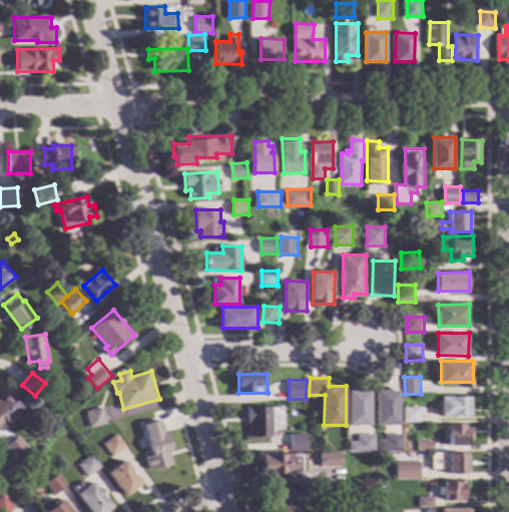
[(32,413),(22,421),(17,415),(9,422),(11,425),(4,431),(0,426),(0,398),(11,389),(32,413)]
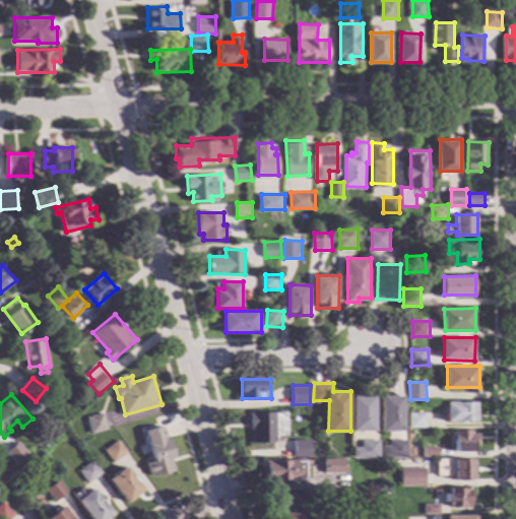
[(376,431),(353,431),(353,395),(376,395),(376,431)]
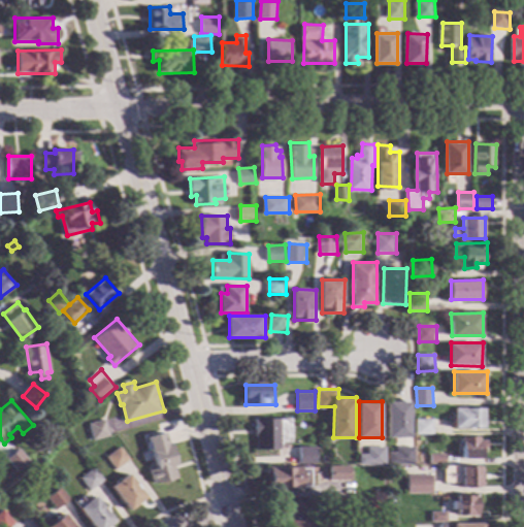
[(411,437),(389,437),(389,402),(411,402),(411,437)]
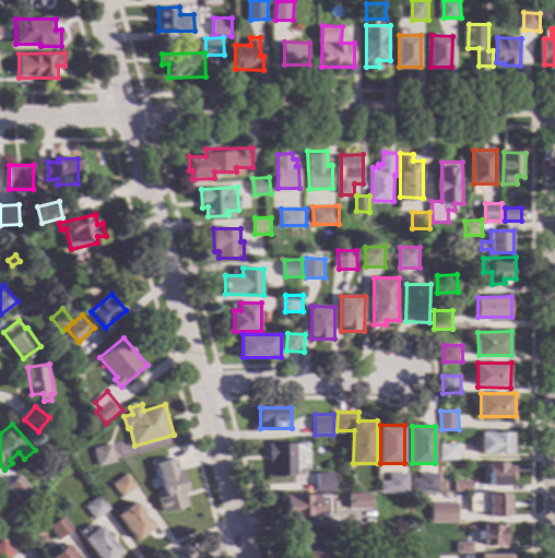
[(515,452),(483,452),(483,431),(515,431),(515,452)]
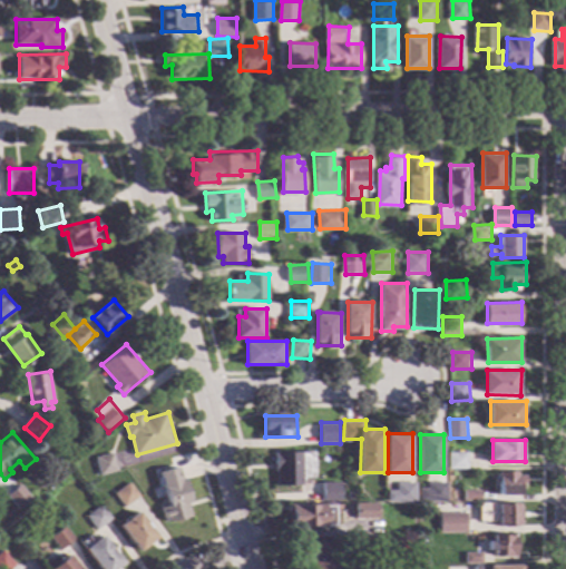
[(122,470),(103,474),(98,455),(117,451),(122,470)]
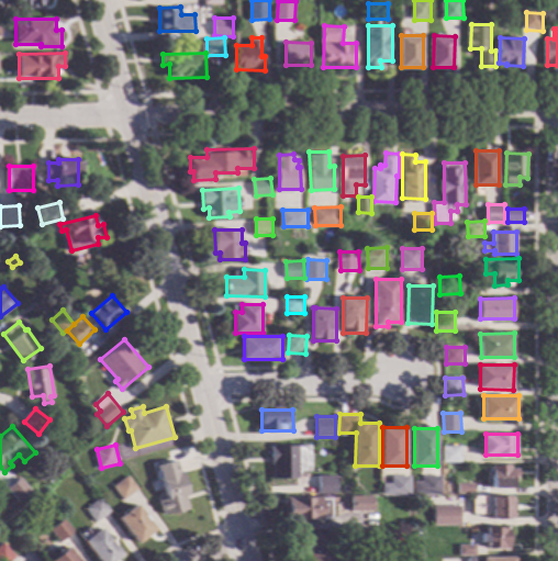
[(312,470),(299,470),(299,478),(274,478),(274,445),(313,445),(312,470)]
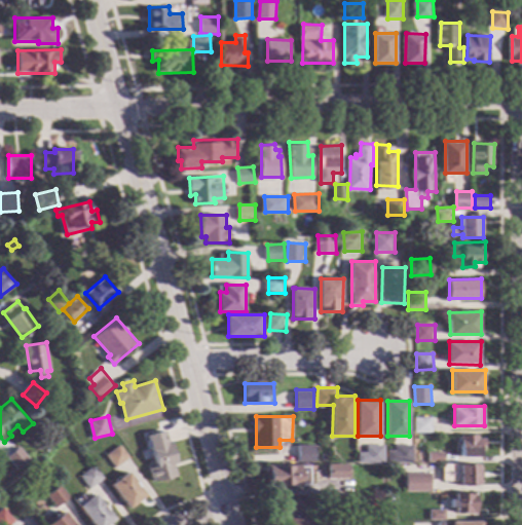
[(435,433),(417,433),(416,416),(435,416),(435,433)]
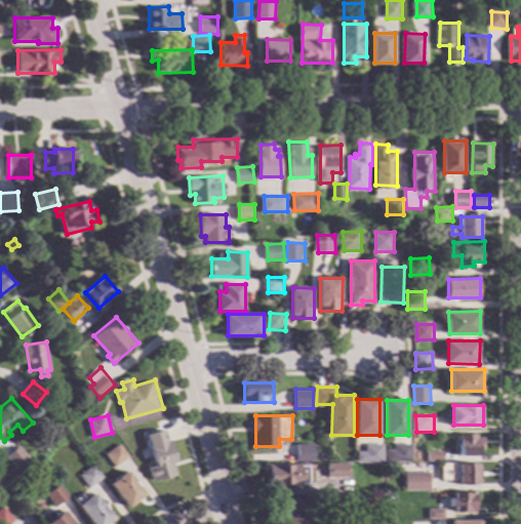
[(170,442),(173,441),(178,462),(175,464),(177,474),(155,480),(151,467),(158,465),(150,434),(167,430),(170,442)]
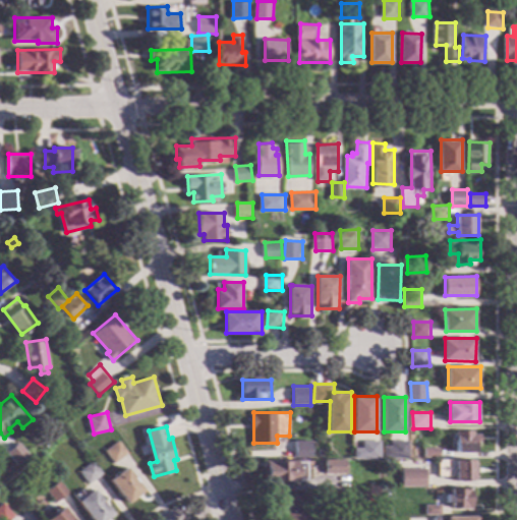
[(475,434),(482,432),(482,441),(478,441),(478,453),(458,453),(457,430),(475,430),(475,434)]
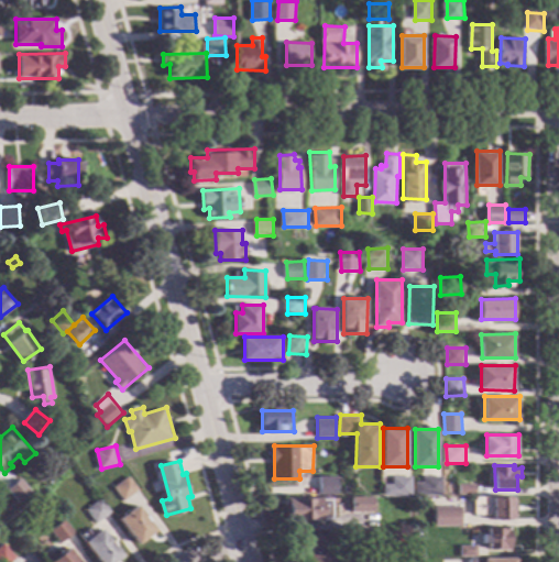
[(414,496),(385,495),(385,484),(394,484),(394,474),(415,475),(414,496)]
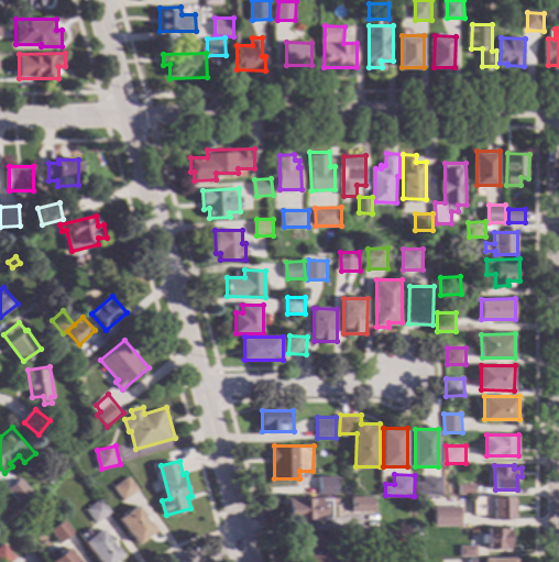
[(140,488),(125,499),(116,487),(131,475),(140,488)]
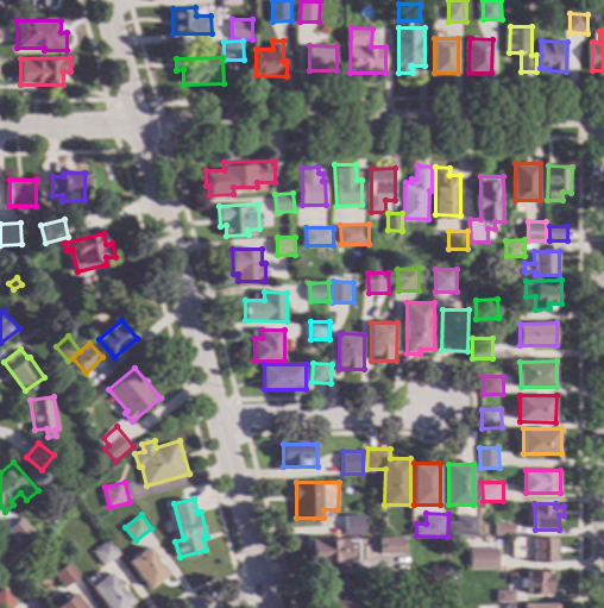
[(365,515),(346,515),(346,534),(365,534),(365,515)]
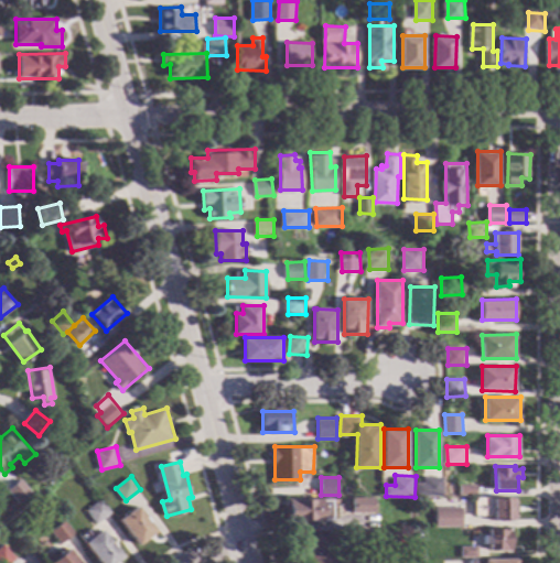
[(445,477),(444,495),(418,494),(418,482),(426,483),(426,477),(445,477)]
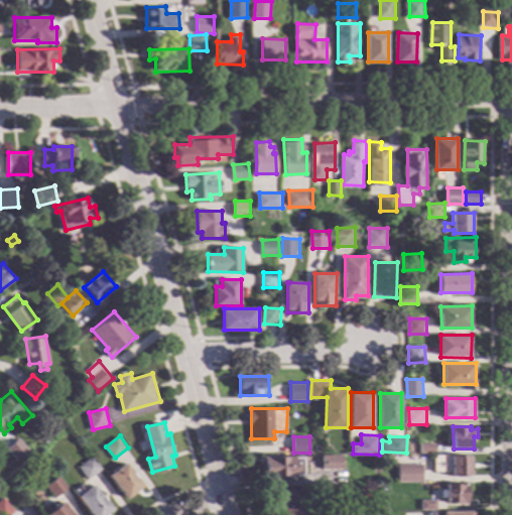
[(31,451),(20,460),(10,446),(21,437),(31,451)]
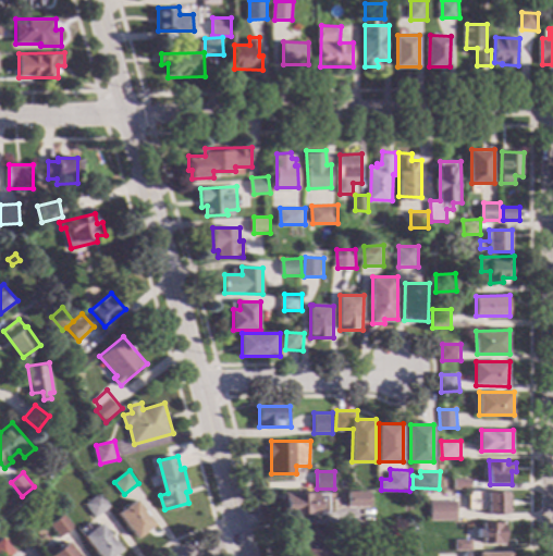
[(472,479),(472,487),(456,487),(456,478),(472,479)]
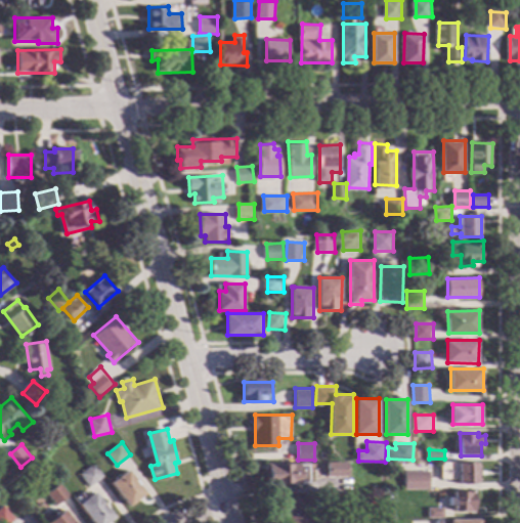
[(349,476),(330,475),(330,461),(350,462),(349,476)]
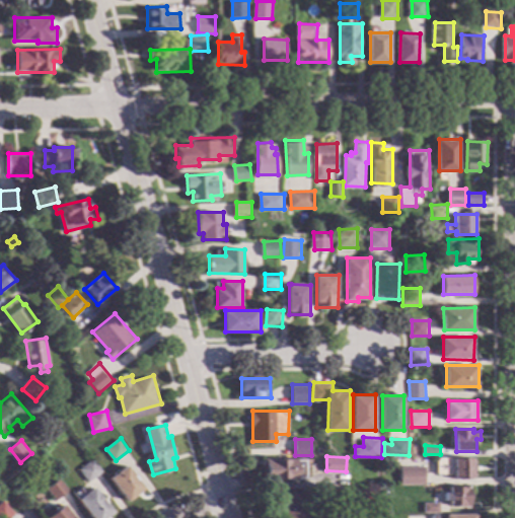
[(473,478),(455,477),(456,474),(439,474),(439,457),(474,457),(473,478)]
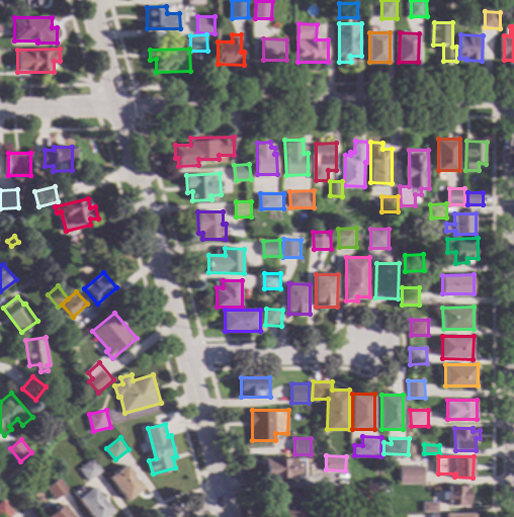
[(104,469),(91,481),(81,468),(94,457),(104,469)]
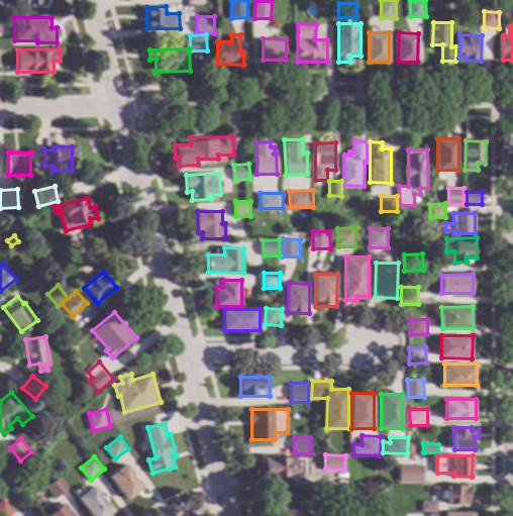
[(308,477),(264,477),(264,457),(308,456),(308,477)]
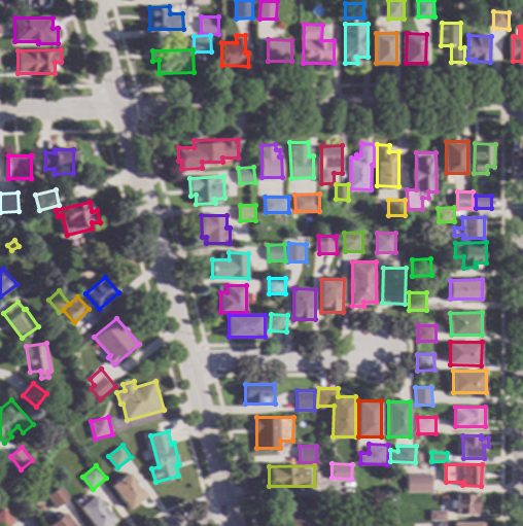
[(147,493),(130,506),(113,485),(130,471),(147,493)]
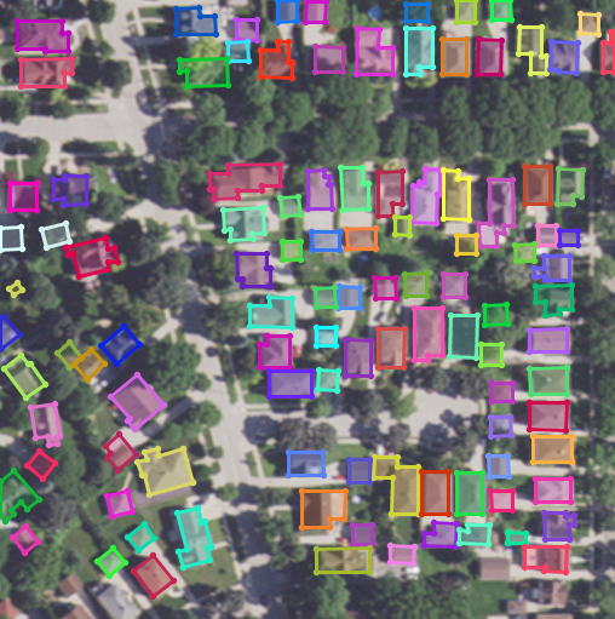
[(510,578),(481,578),(481,556),(510,556),(510,578)]
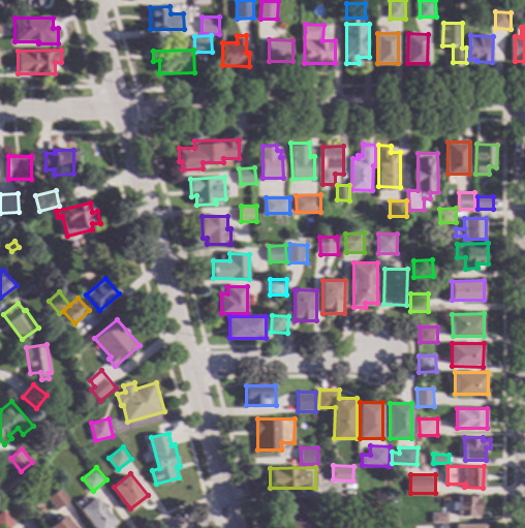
[(72,500),(59,510),(49,497),(62,487),(72,500)]
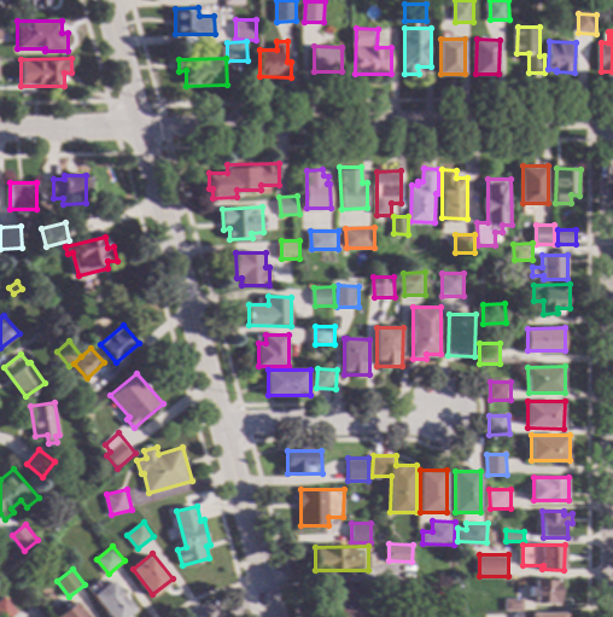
[(562,601),(537,603),(537,578),(561,577),(562,601)]
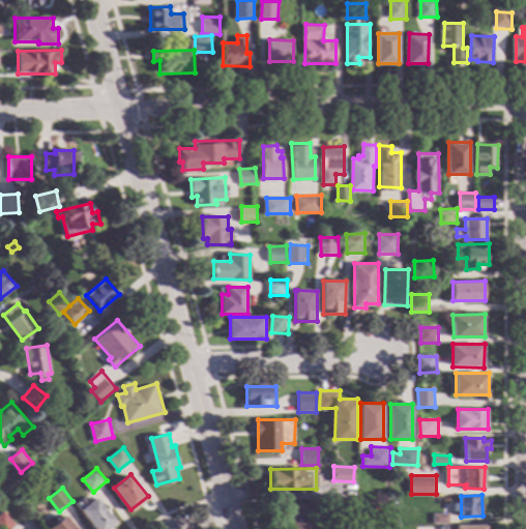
[(116,523),(108,528),(94,528),(81,509),(97,497),(116,523)]
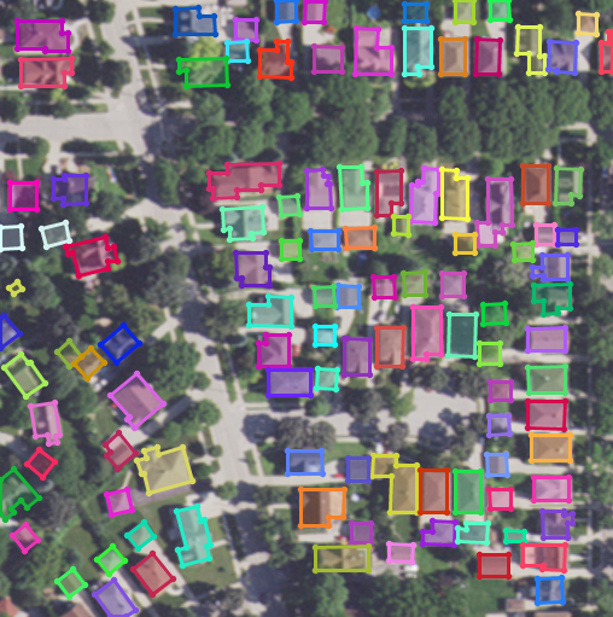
[(365,616),(332,616),(332,592),(365,592),(365,616)]
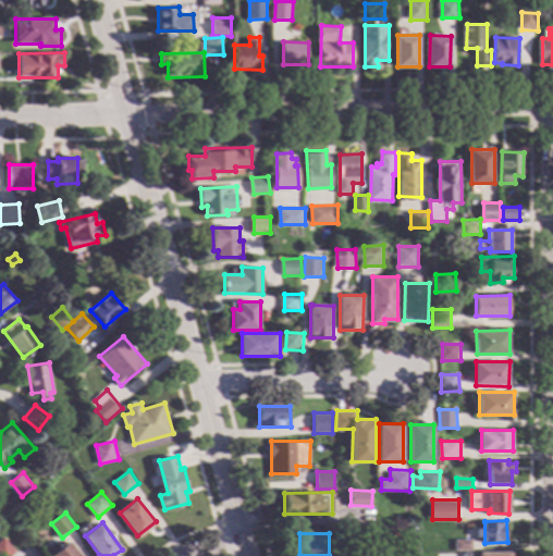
[(17,552),(11,555),(0,555),(0,540),(5,536),(17,552)]
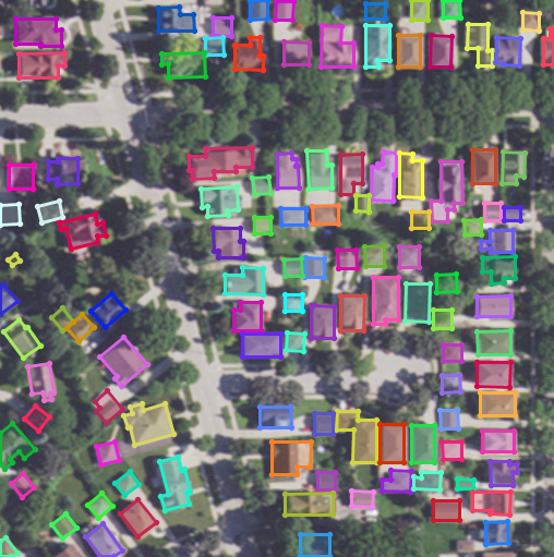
[(476,551),(458,551),(458,540),(474,539),(476,551)]
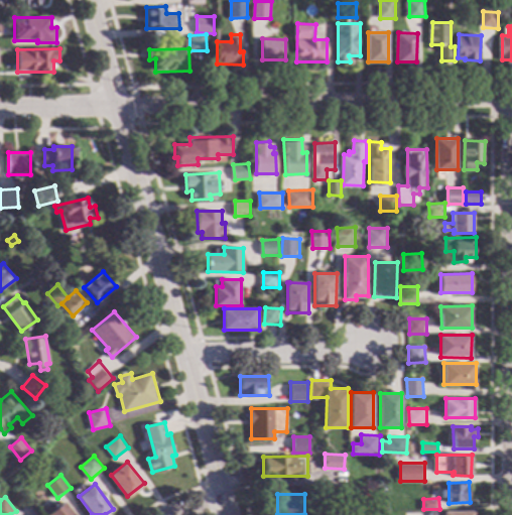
[(76,514),(48,514),(66,502),(76,514)]
